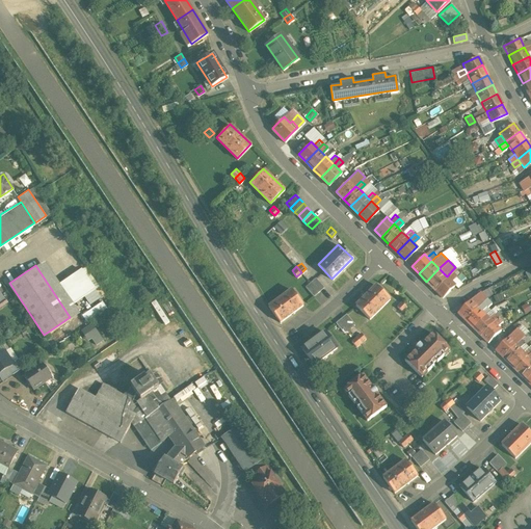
[(439,268),(426,282),(434,289),(447,276),(439,268)]
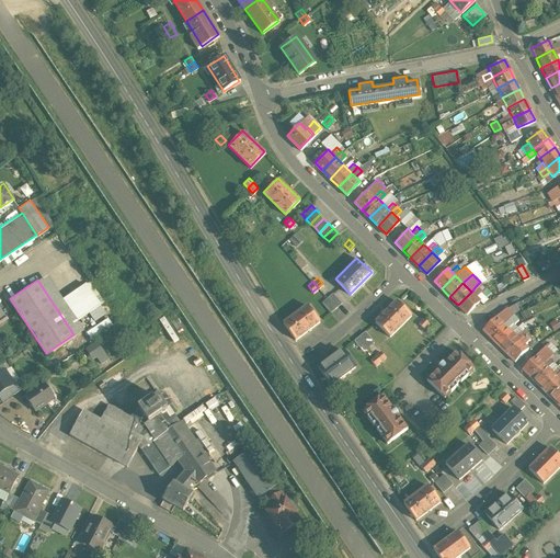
[(477,285),(471,292),(476,295),(481,289),(477,285)]
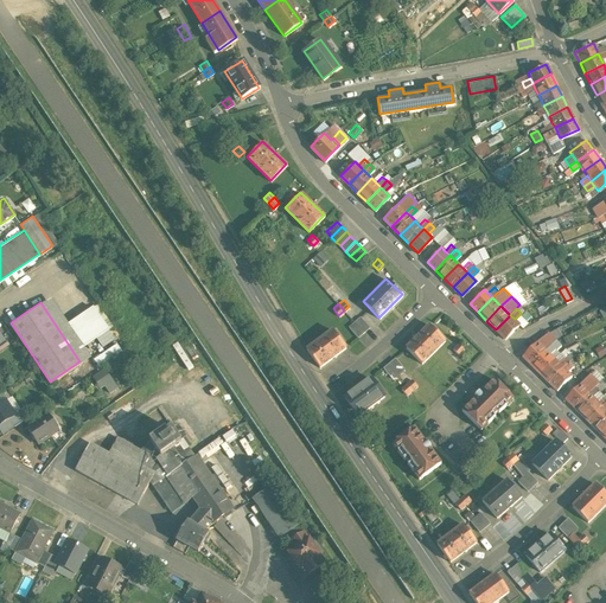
[(369,326),(359,315),(353,321),(362,331),(369,326)]
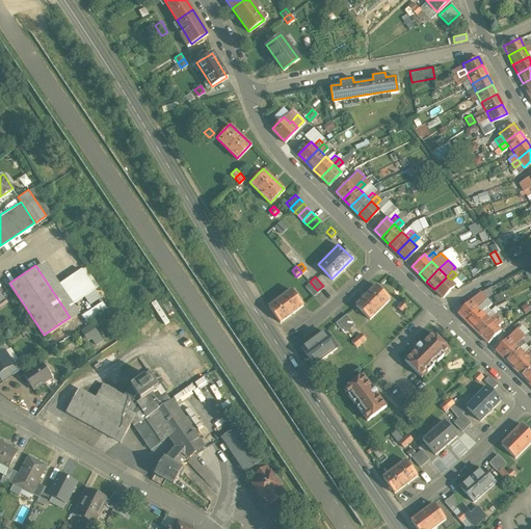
[(447,276),(434,289),(442,296),(454,284),(451,280),(447,276)]
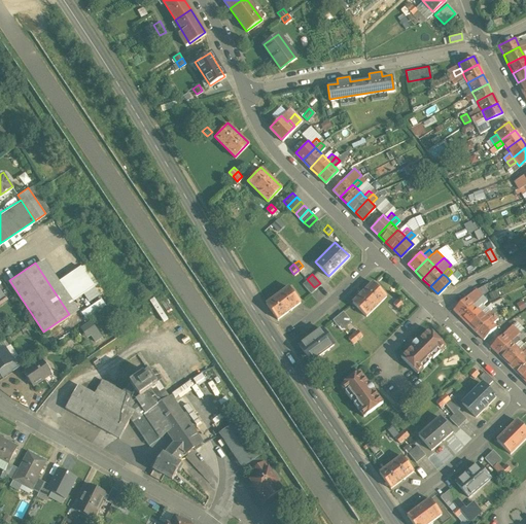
[(314,287),(307,279),(302,282),(310,291),(314,287)]
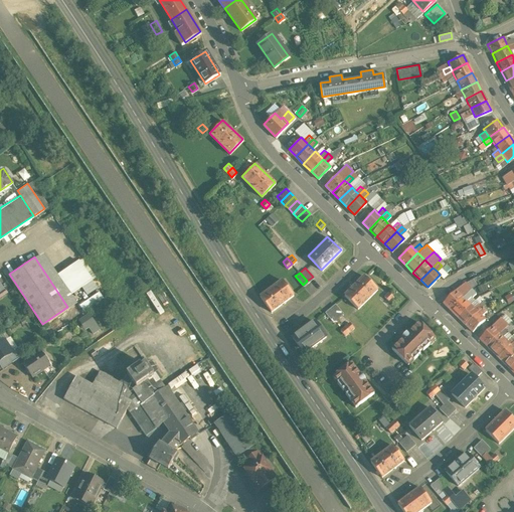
[(363,275),(343,294),(357,308),(376,288),(363,275)]
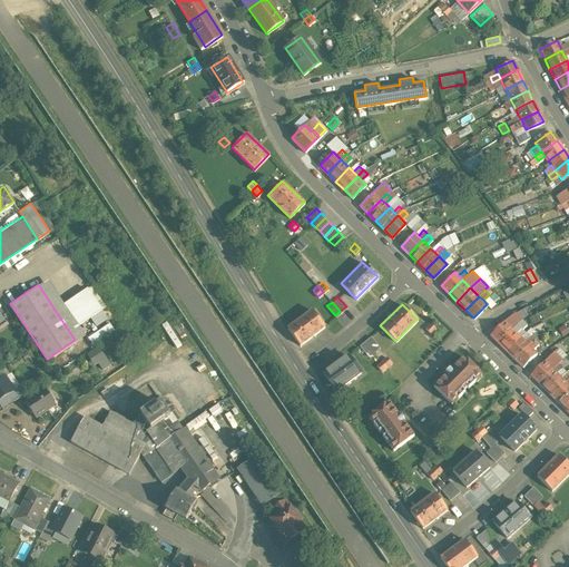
[(523,305),(517,310),(520,316),(527,313),(523,305)]
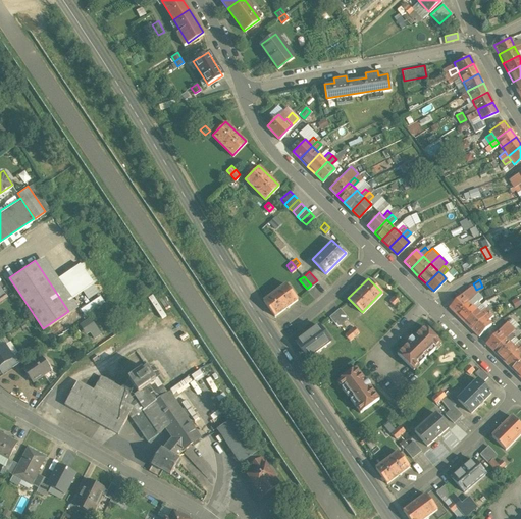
[(285,282),(262,299),(274,314),(297,298),(285,282)]
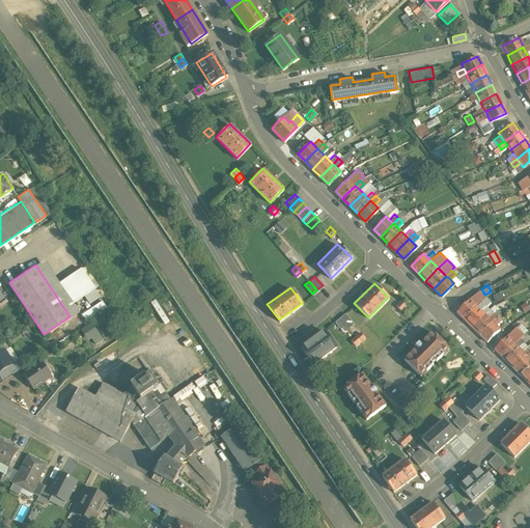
[(477,297),(472,302),(476,306),(481,300),(477,297)]
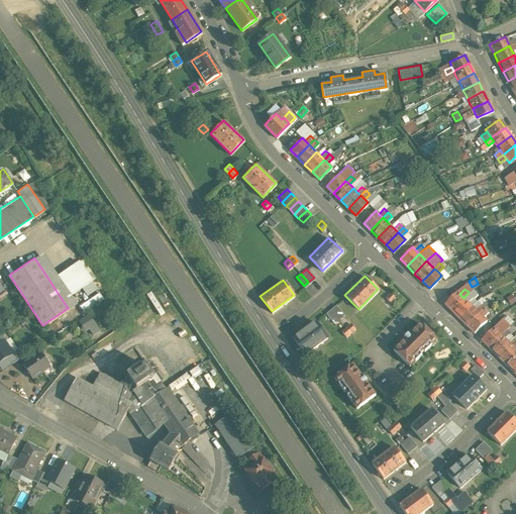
[(99,290),(79,304),(84,311),(104,297),(99,290)]
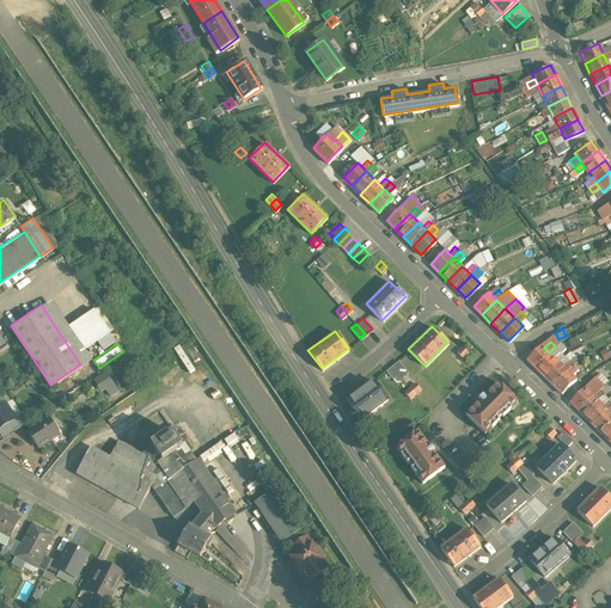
[(541,343),(526,358),(535,367),(549,352),(544,348),(541,343)]
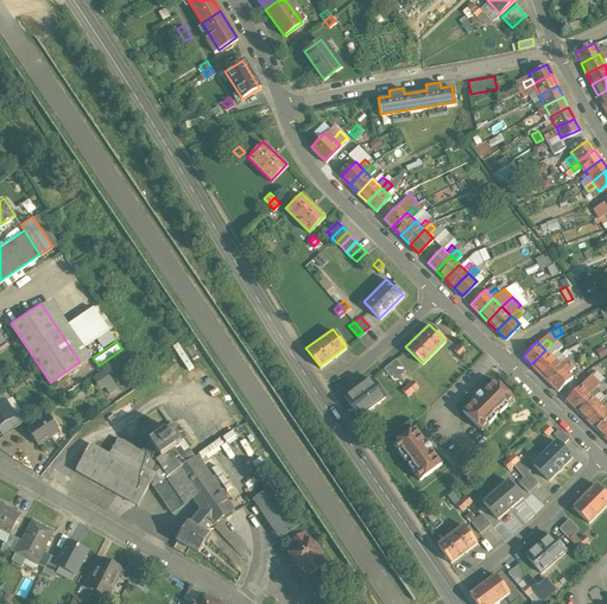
[(465,349),(459,343),(453,348),(459,354),(465,349)]
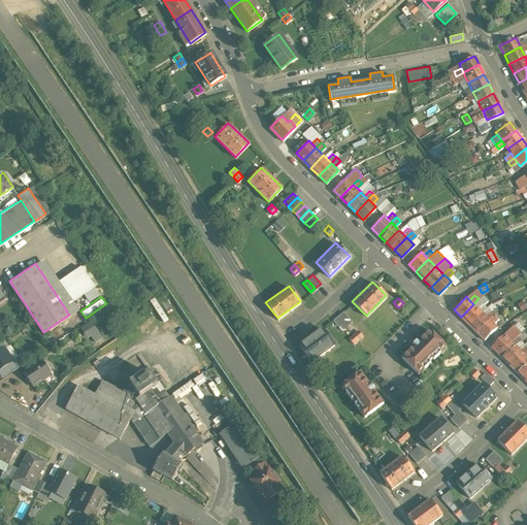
[(479,298),(473,304),(478,307),(483,302),(479,298)]
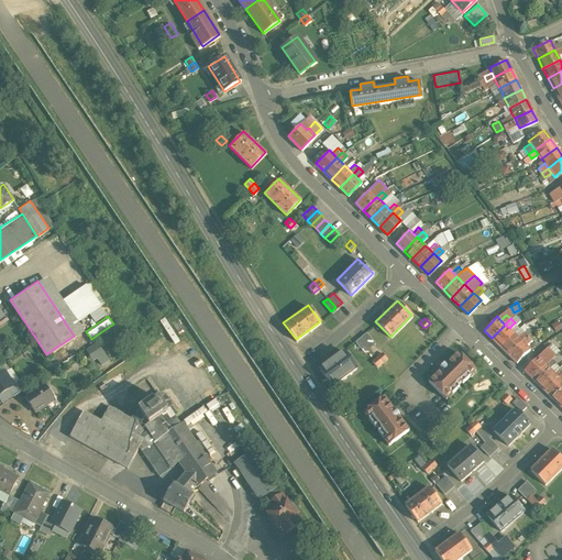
[(505,325),(492,338),(499,346),(513,332),(509,328),(505,325)]
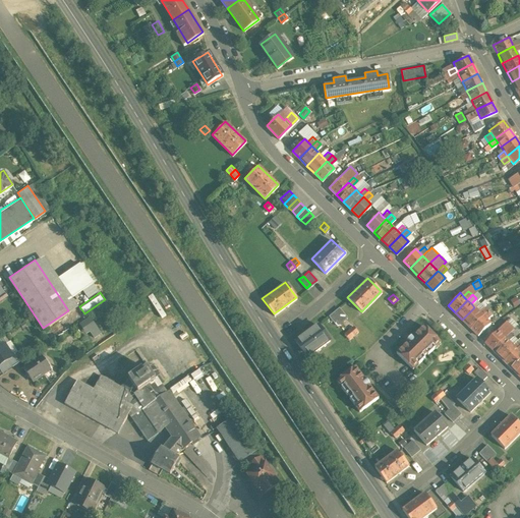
[(487,309),(483,305),(478,310),(482,314),(487,309)]
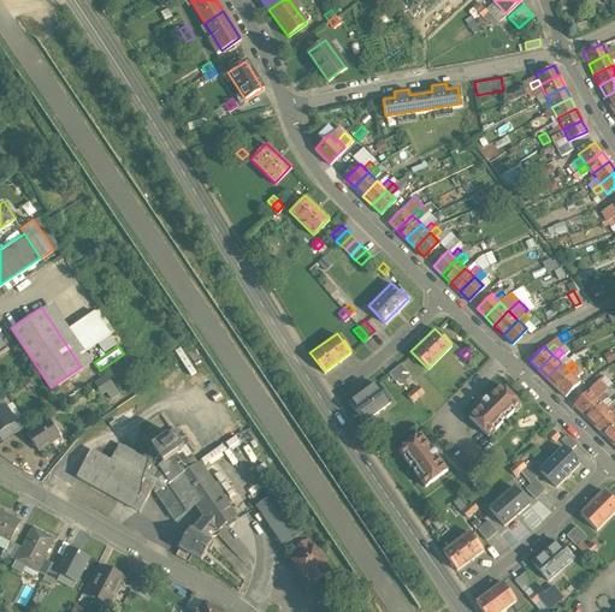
[(409,373),(401,362),(394,367),(402,378),(409,373)]
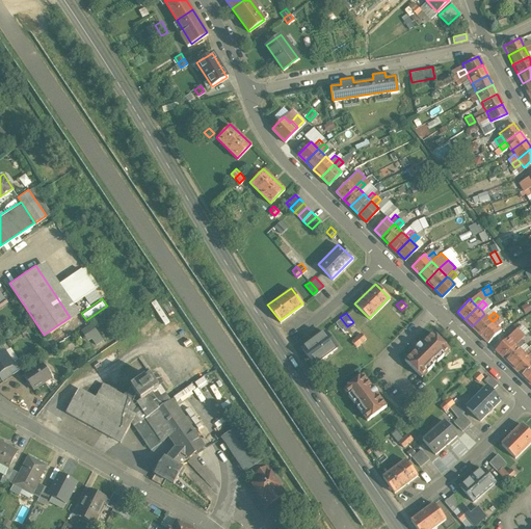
[(488,317),(484,314),(472,326),(480,334),(493,321),(488,317)]
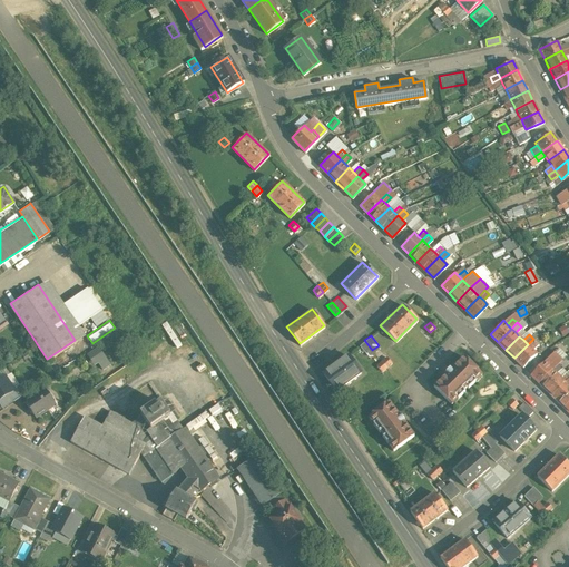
[(533,339),(528,344),(532,349),(538,342),(533,339)]
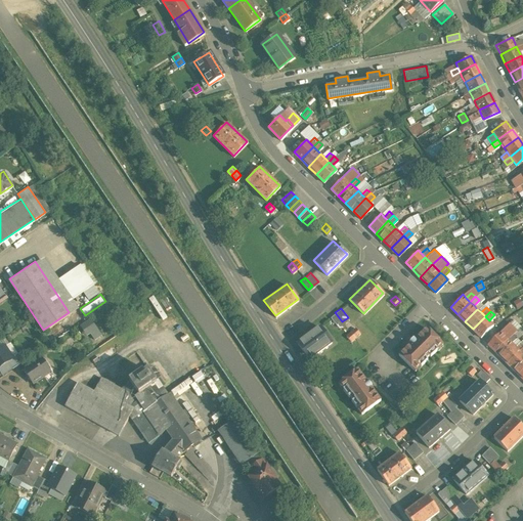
[(342,321),(335,312),(331,316),(338,326),(342,321)]
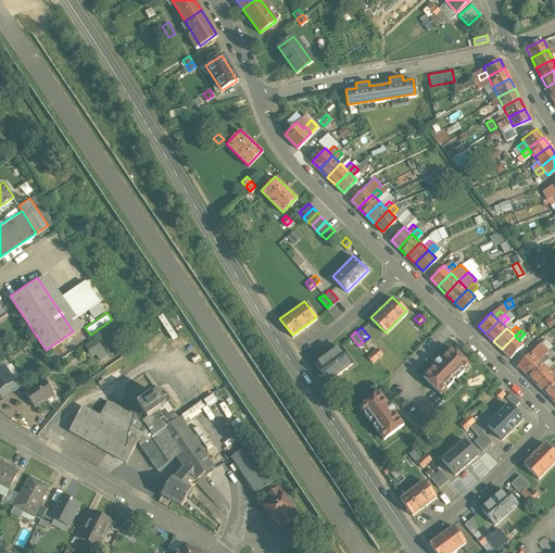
[(515,336),(502,349),(509,356),(522,343),(519,340),(515,336)]
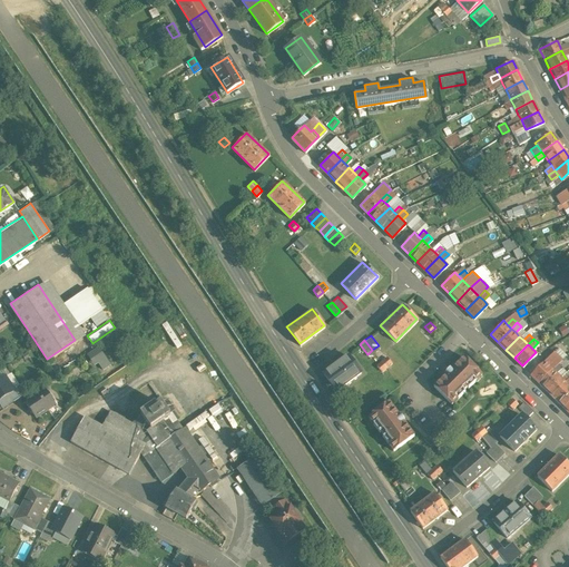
[(109,362),(98,345),(90,350),(97,360),(101,367),(109,362)]
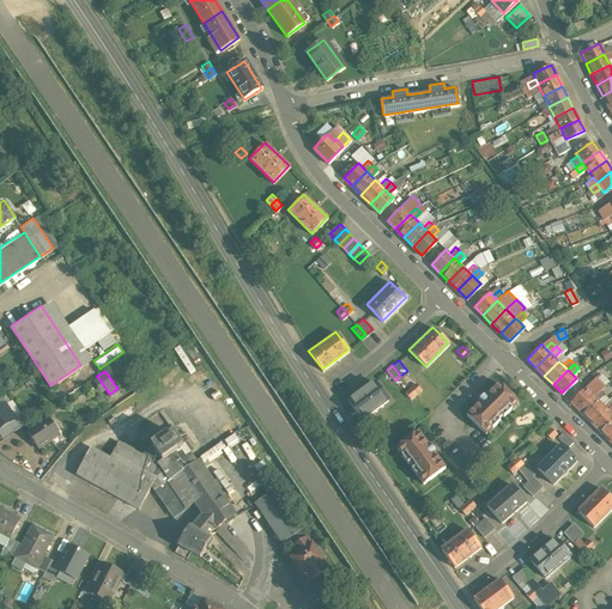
[(104,387),(97,376),(94,378),(101,389),(104,387)]
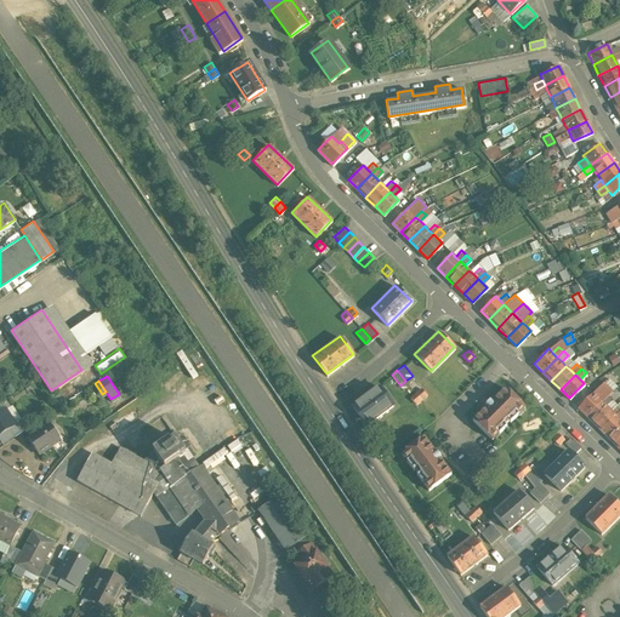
[(612,390),(603,382),(592,392),(601,400),(607,394),(608,394),(612,390)]
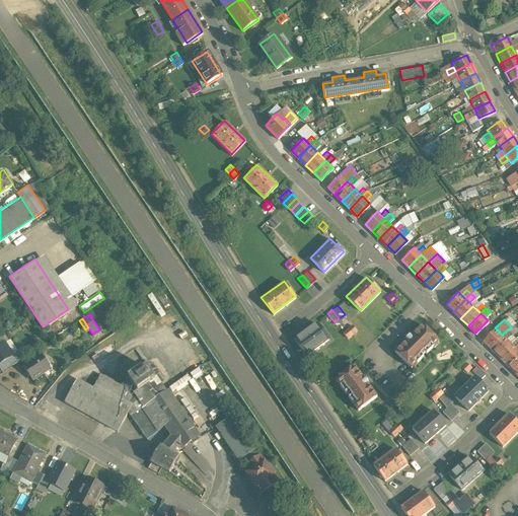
[(316,322),(294,339),(305,354),(327,338),(316,322)]
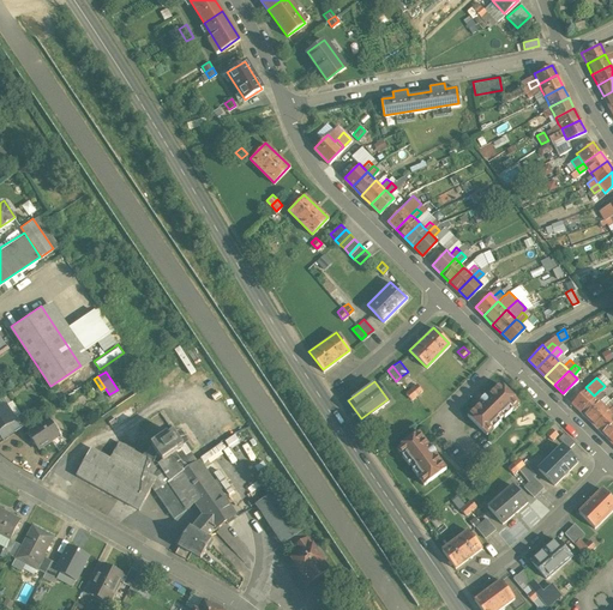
[(421,388),(416,382),(410,387),(416,393),(421,388)]
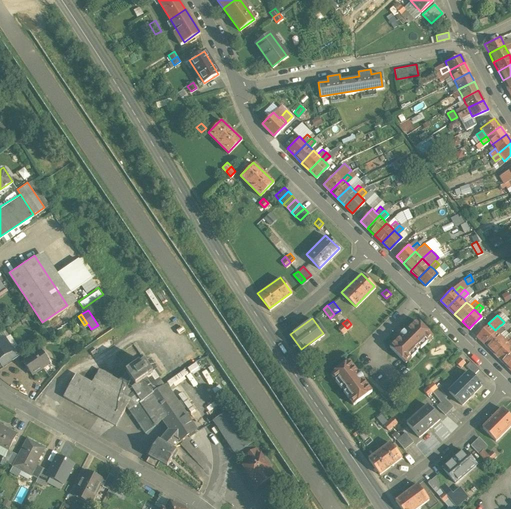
[(403,330),(399,334),(400,334),(389,346),(405,362),(416,350),(415,349),(418,345),(420,347),(431,335),(415,319),(404,331),(403,330)]
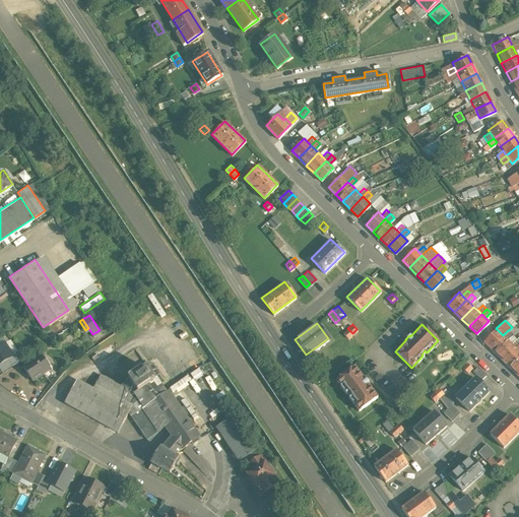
[(347,328),(342,332),(347,337),(352,333),(347,328)]
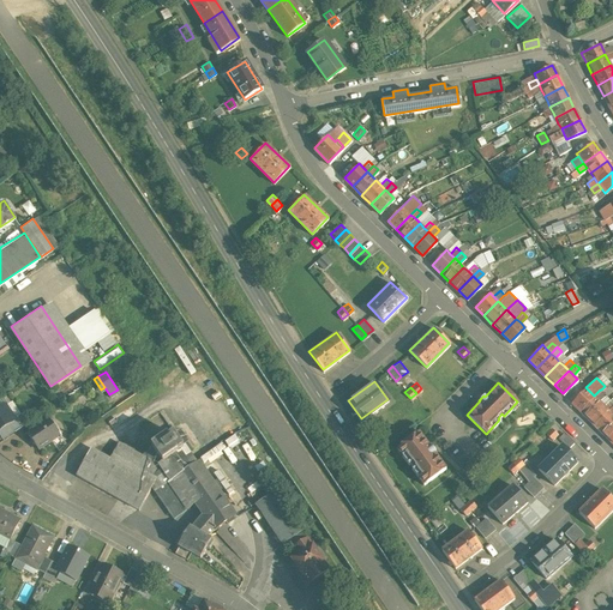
[(586,387),(571,402),(580,411),(594,396),(586,387)]
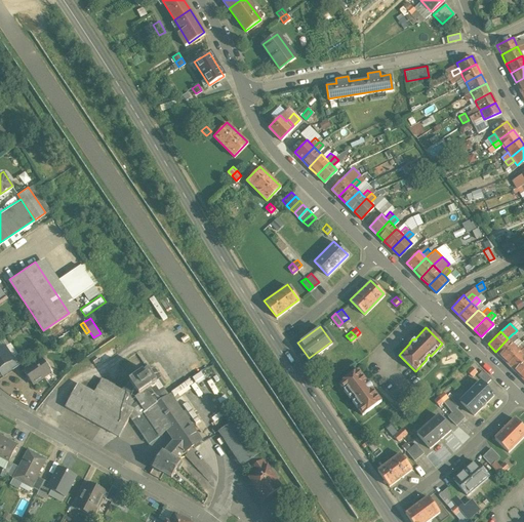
[(513,333),(508,338),(512,343),(517,337),(514,333),(513,333)]
